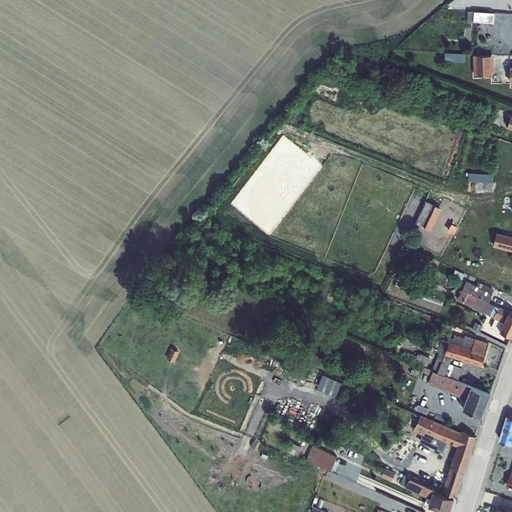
[(467,11),(467,21),(493,23),(494,13),(467,11)]
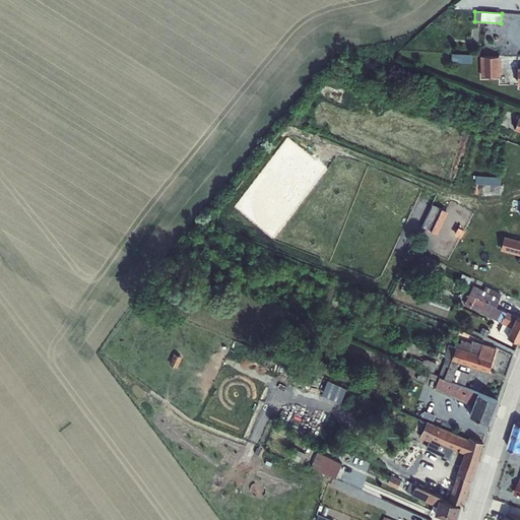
[(452,54),(452,62),(472,63),(473,54),(452,54)]
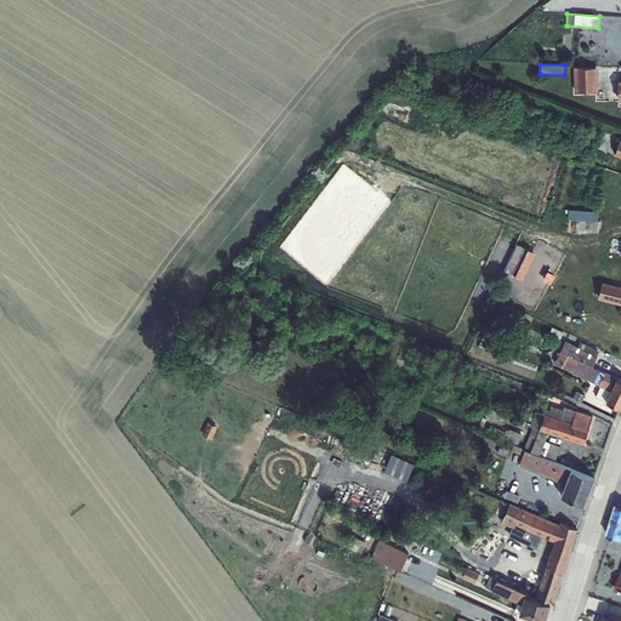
[(596,68),(577,68),(577,92),(596,92),(596,68)]
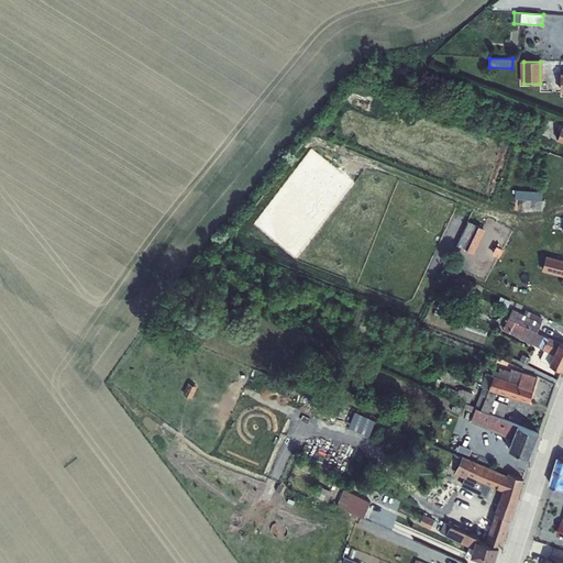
[(438,138),(441,129),(416,119),(412,128),(438,138)]
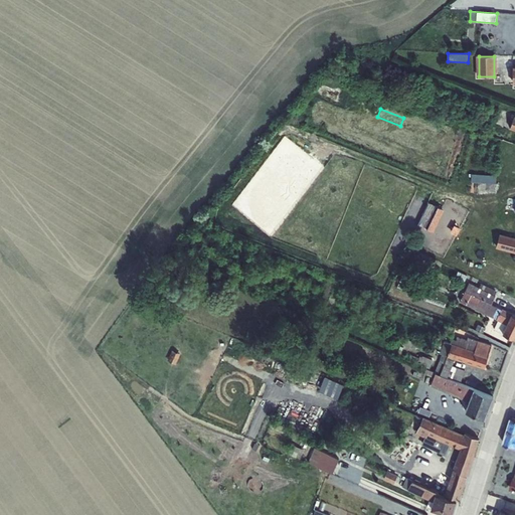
[(478,174),(478,182),(496,183),(496,175),(478,174)]
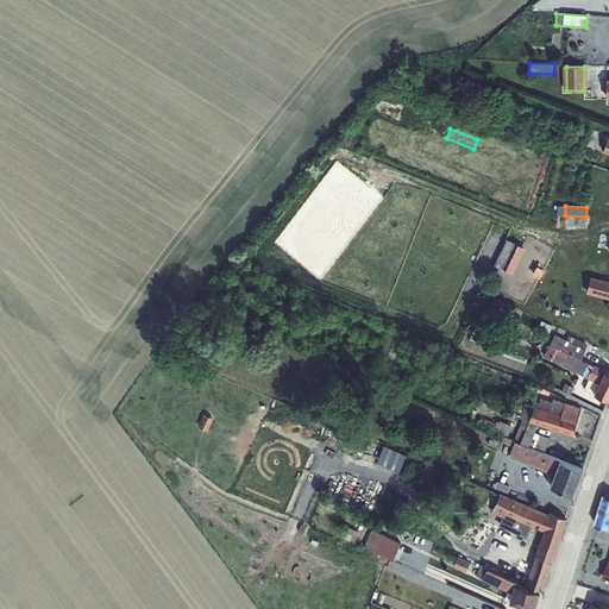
[(504,239),(491,265),(509,274),(522,249),(504,239)]
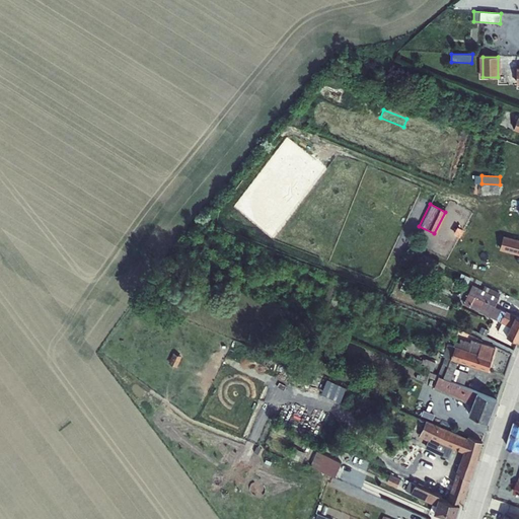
[(518,240),(505,237),(502,249),(518,254),(518,240)]
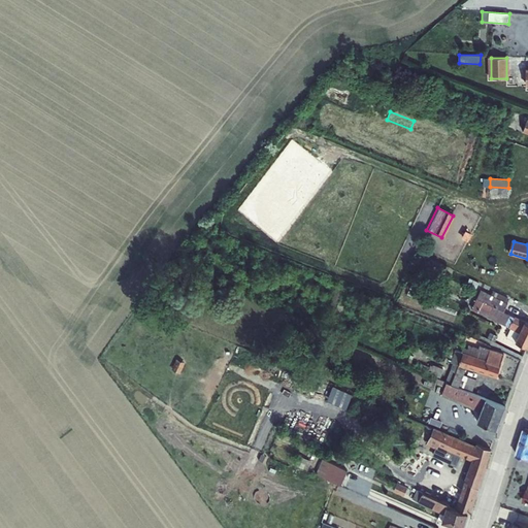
[(469,277),(466,285),(475,290),(479,283),(469,277)]
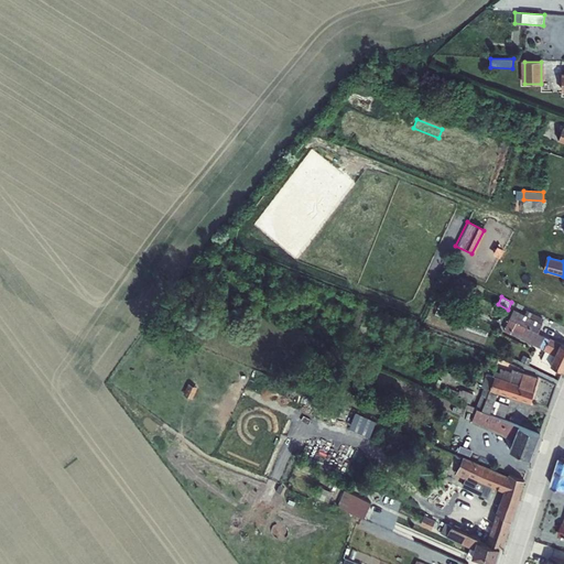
[(438,304),(434,314),(453,323),(457,313),(438,304)]
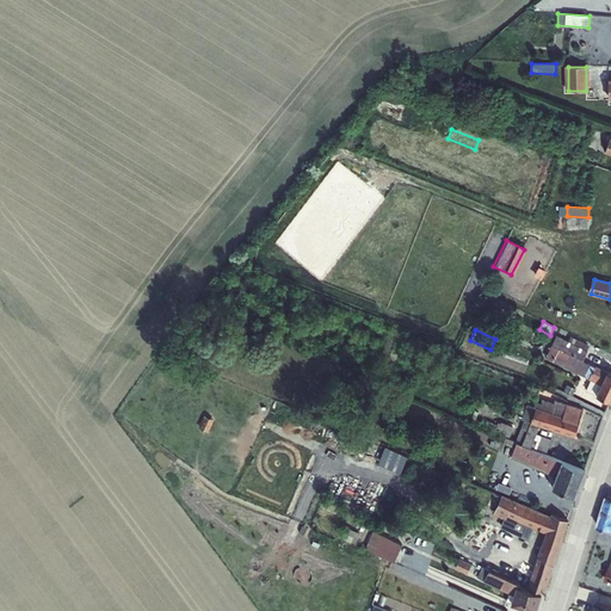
[(606,372),(606,371),(582,360),(587,351),(586,350),(588,345),(571,335),(567,340),(556,335),(545,357),(590,380),(585,390),(596,395),(606,372)]
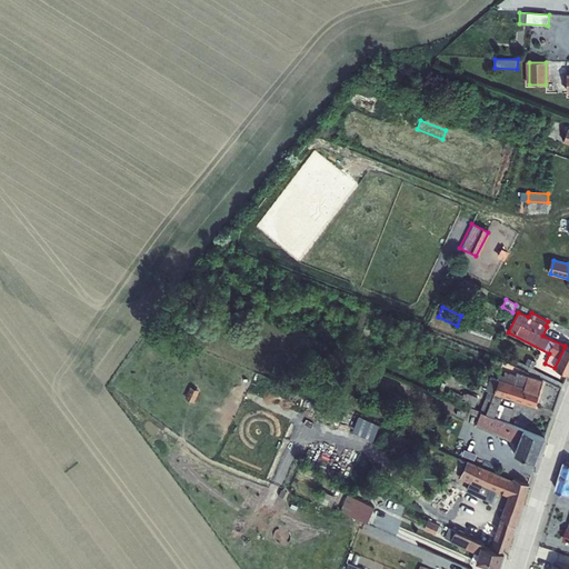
[(565,347),(555,368),(567,375),(568,370),(568,348),(565,347)]
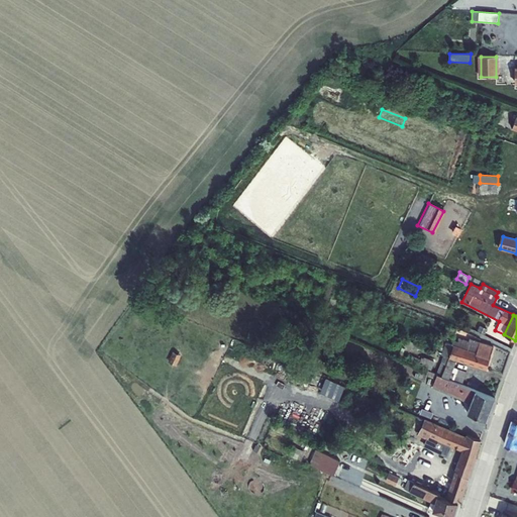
[(446,325),(444,332),(453,336),(456,329),(446,325)]
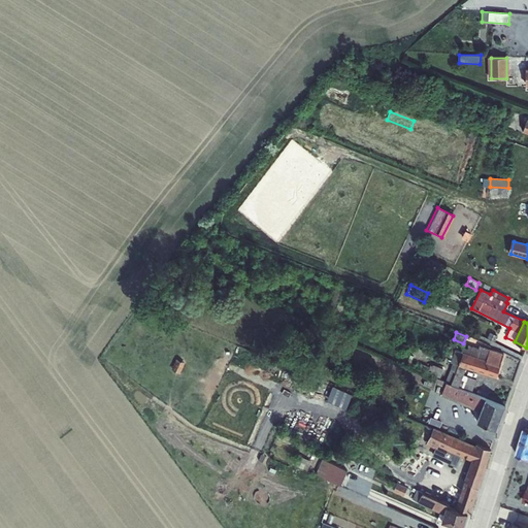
[(490,332),(487,337),(495,341),(498,336),(490,332)]
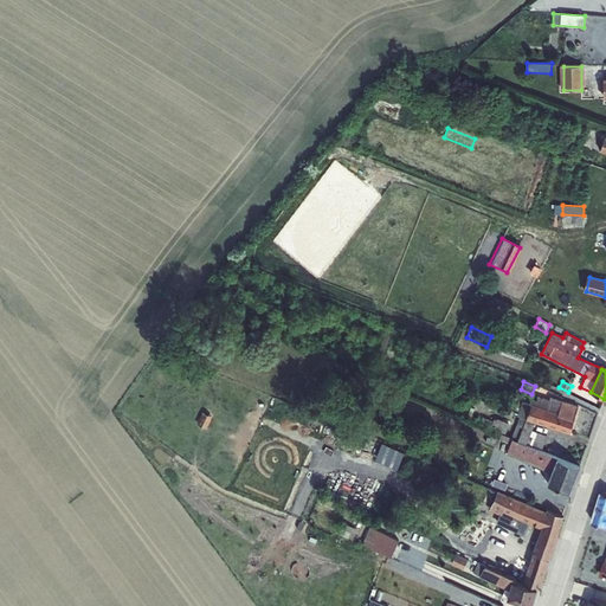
[(519,417),(511,438),(517,440),(526,443),(527,442),(532,430),(534,423),(569,433),(578,406),(577,405),(562,400),(549,397),(549,399),(537,395),(536,400),(530,398),(529,404),(522,401),(516,416),(519,417)]
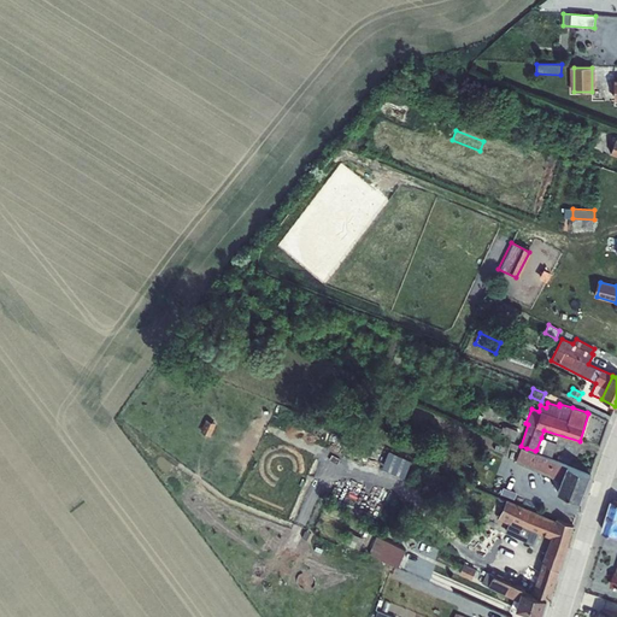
[(483,405),(481,412),(495,417),(497,415),(509,418),(511,412),(499,407),(498,411),(483,405)]
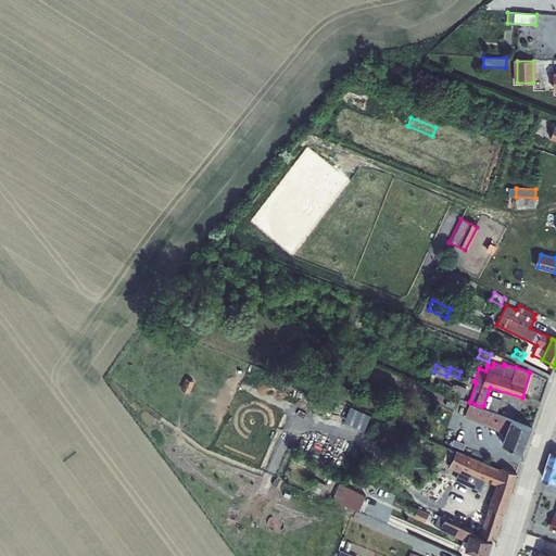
[(443,382),(441,388),(451,391),(451,389),(453,390),(452,394),(463,397),(466,388),(455,383),(455,384),(453,384),(452,387),(443,382)]
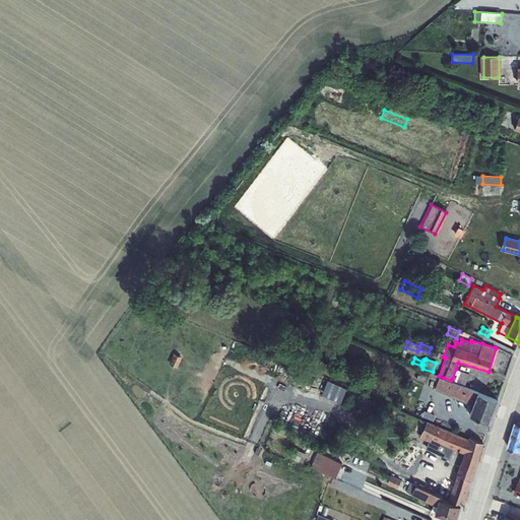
[(456,369),(452,379),(465,384),(469,374),(456,369)]
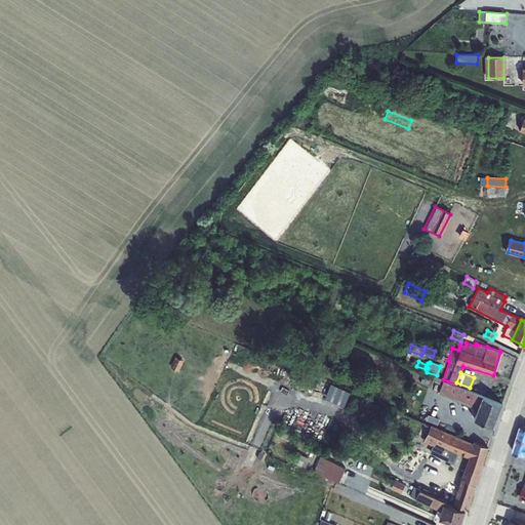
[(434,376),(432,380),(442,385),(438,394),(477,410),(474,418),(493,426),(501,404),(482,396),(443,379),(434,376)]
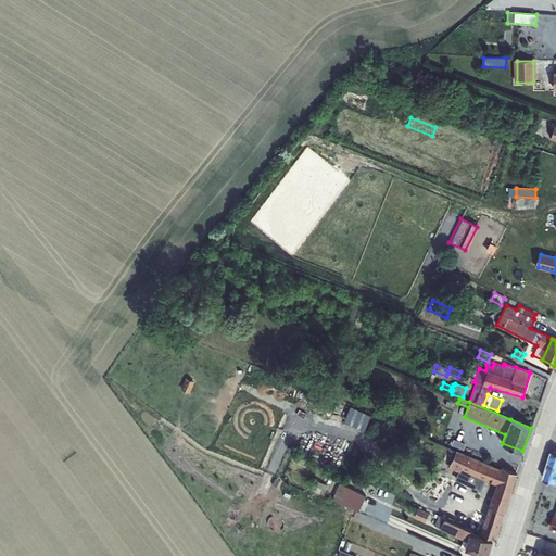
[(345,419),(366,429),(374,414),(352,404),(345,419)]
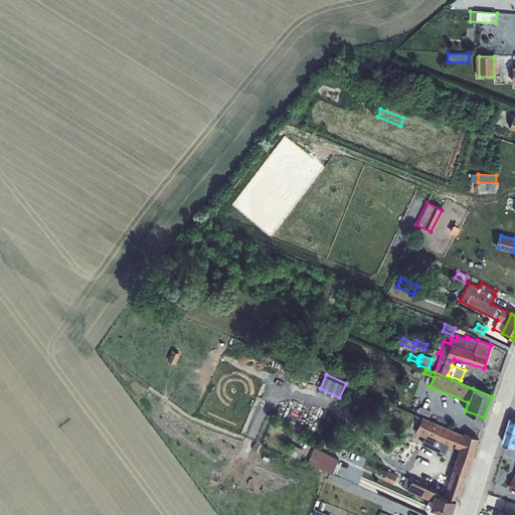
[(420,407),(418,412),(428,416),(431,411),(420,407)]
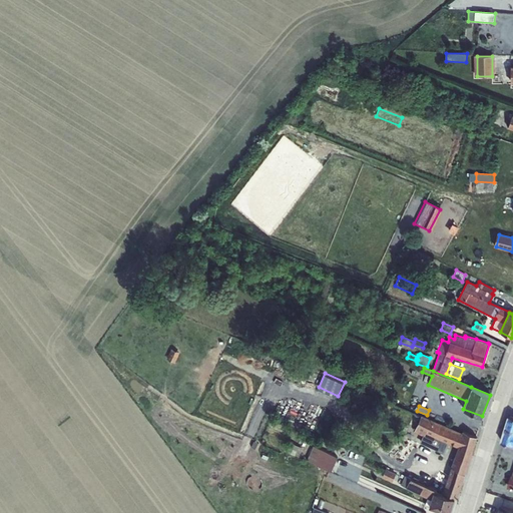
[(413,412),(408,424),(416,428),(414,431),(424,436),(421,444),(444,453),(447,444),(457,448),(451,467),(464,474),(465,474),(477,437),(462,431),(462,433),(421,415),(421,416),(413,412)]
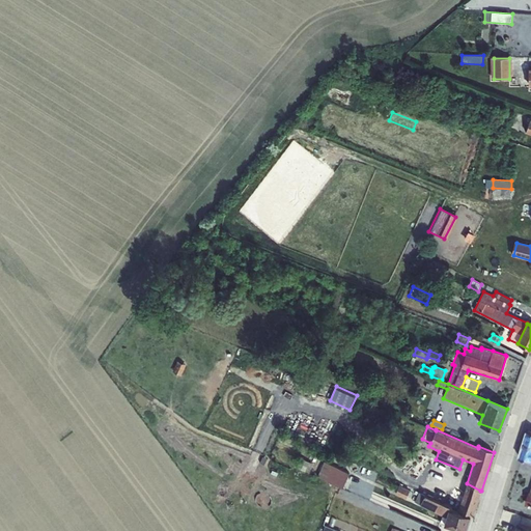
[(530,431),(527,431),(519,458),(530,462),(530,431)]
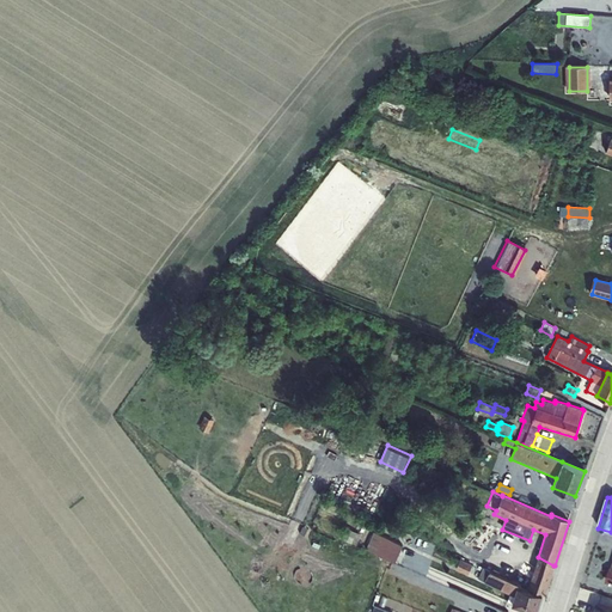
[(352,530),(347,540),(365,550),(395,563),(402,545),(373,532),(363,527),(360,534),(352,530)]
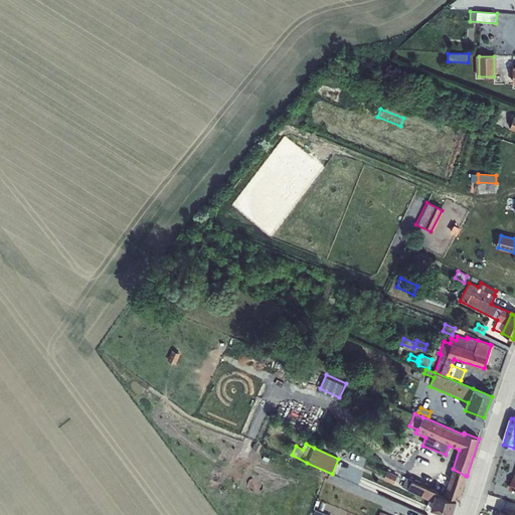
[(440,495),(456,501),(458,501),(466,476),(453,469),(448,466),(446,474),(441,470),(434,480),(443,486),(440,493),(440,495)]
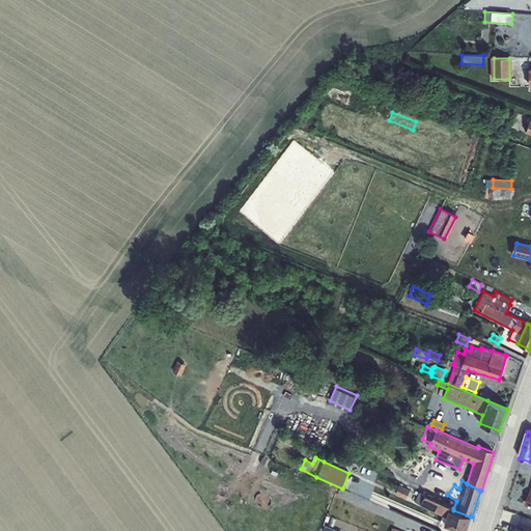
[(399,485),(395,494),(406,499),(410,490),(399,485)]
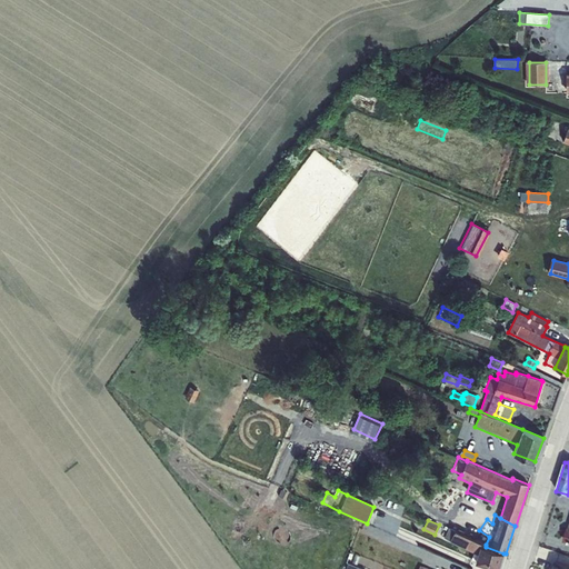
[(449,528),(445,538),(449,540),(449,541),(473,552),(471,559),(476,561),(475,562),(496,568),(498,568),(503,553),(486,547),(486,545),(453,530),(449,528)]
